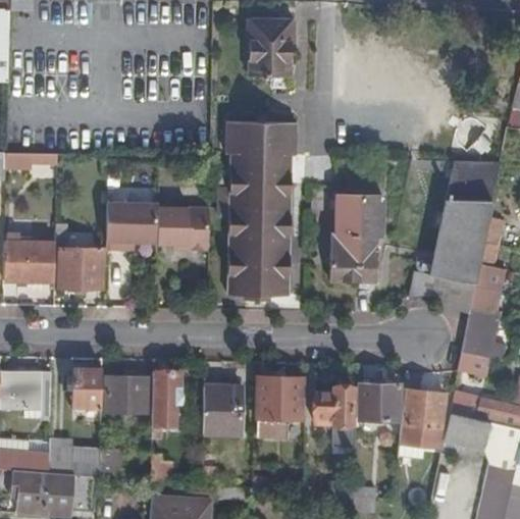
[(0,81),(8,81),(9,9),(9,0),(0,0),(0,81)]
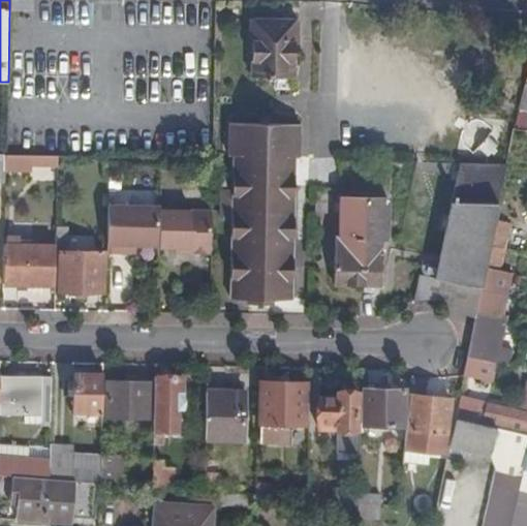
[(33,10),(33,0),(9,0),(9,9),(33,10)]
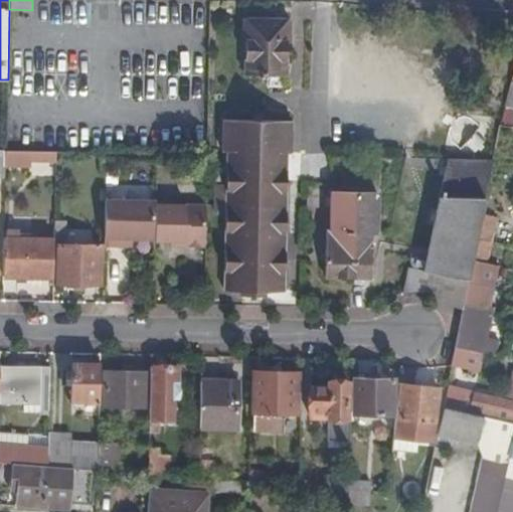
[(291,19),(243,18),(243,41),(245,41),(245,74),(287,75),(287,42),(290,42),(291,19)]
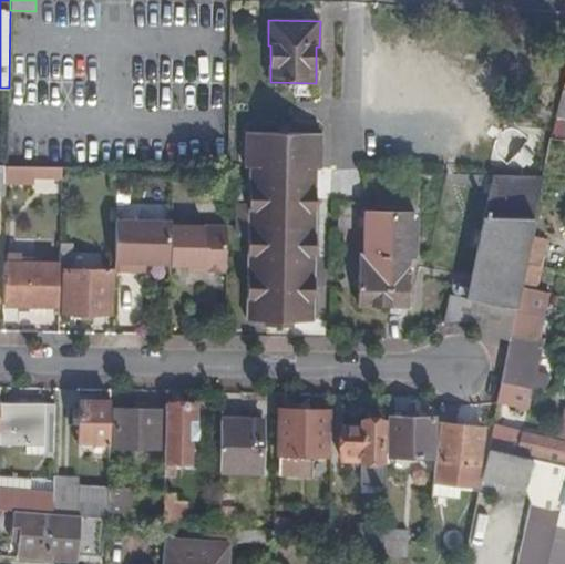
[(324,133),(246,132),(245,166),(250,166),(250,184),(238,184),(237,234),(248,234),(247,319),(267,320),(267,325),(293,326),(293,320),(314,320),(317,167),(322,167),(324,133)]
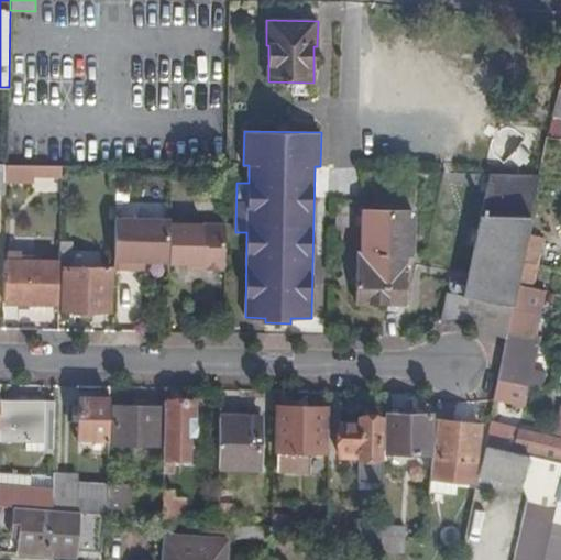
[(35,175),(35,165),(7,164),(7,182),(35,182),(35,175)]
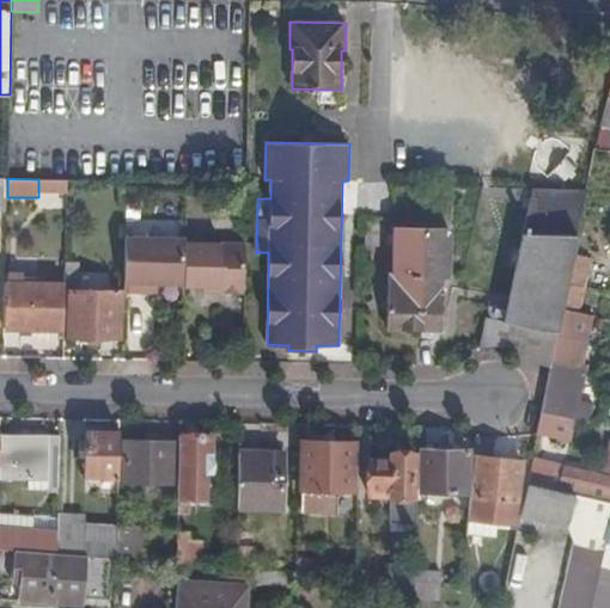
[(68,179),(38,179),(38,190),(68,190),(68,179)]
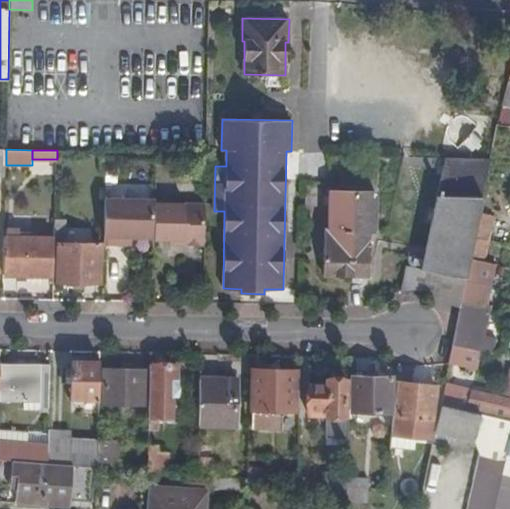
[(480,212),(490,159),(446,157),(423,269),(407,265),(402,290),(403,290),(414,288),(423,289),(433,293),(443,301),(460,307),(461,304),(466,280),(470,258),(475,237),(480,212)]
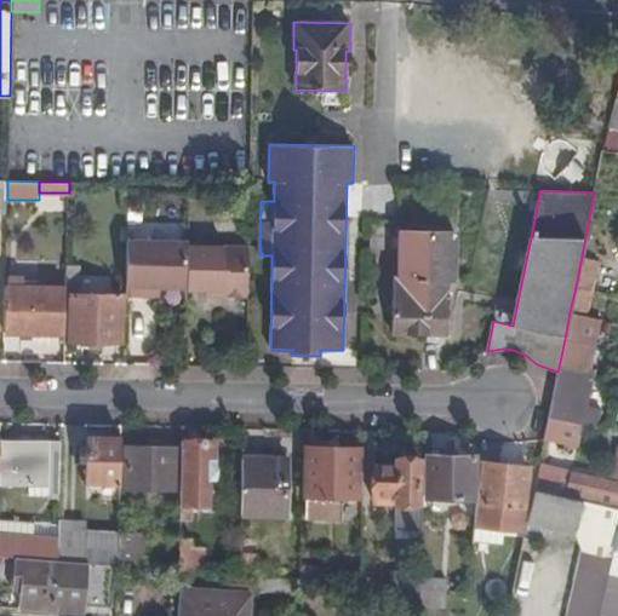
[(456,234),(401,232),(400,277),(394,277),(393,333),(448,334),(450,299),(447,299),(447,280),(455,280),(456,234)]
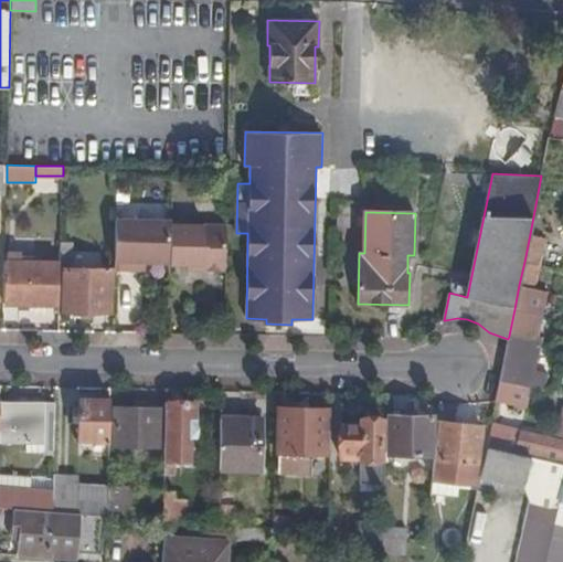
[(169,220),(116,219),(115,269),(134,269),(134,262),(146,262),(168,263),(169,223),(169,220)]
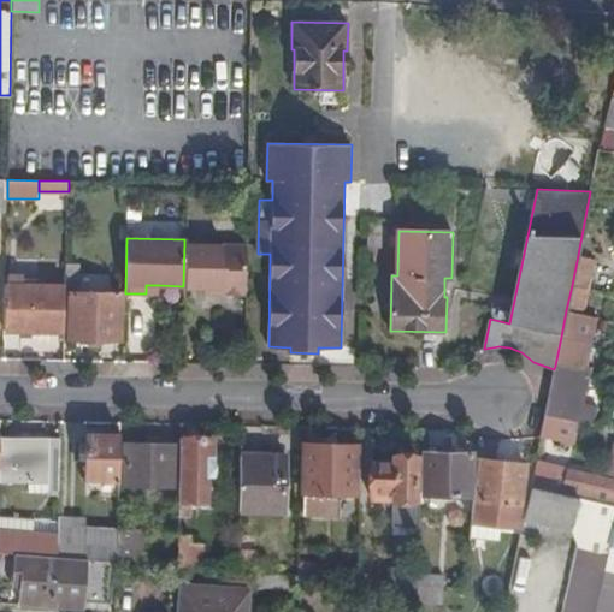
[(246,245),(184,243),(183,286),(183,287),(205,287),(219,289),(225,293),(240,293),(246,289),(246,245)]
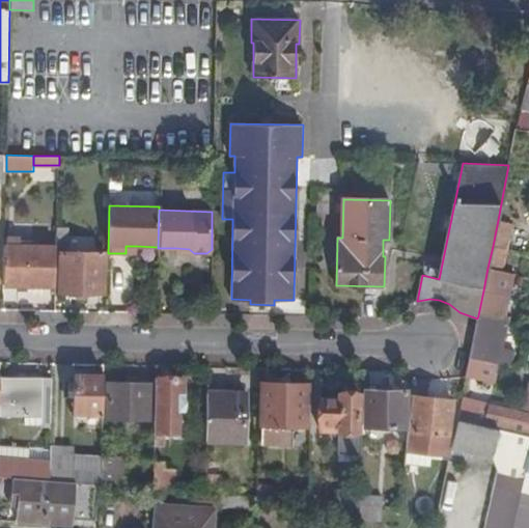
[(516,223),(498,220),(493,246),(510,250),(516,223)]
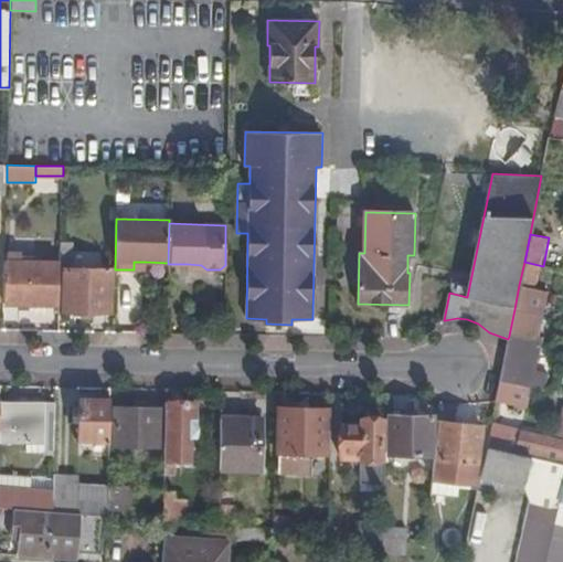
[(73,244),(61,243),(61,263),(61,264),(73,264),(73,244)]
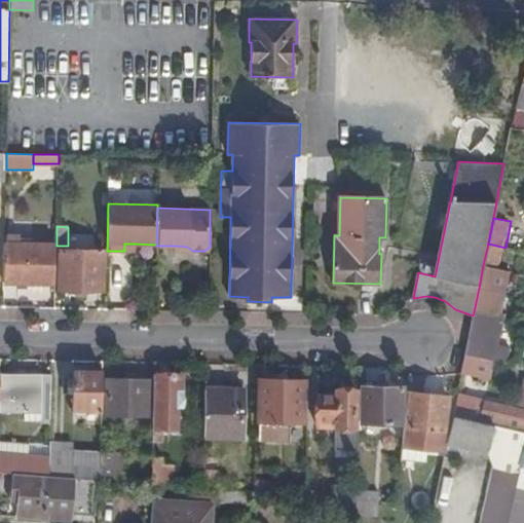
[(8,234),(8,244),(21,244),(22,235),(8,234)]
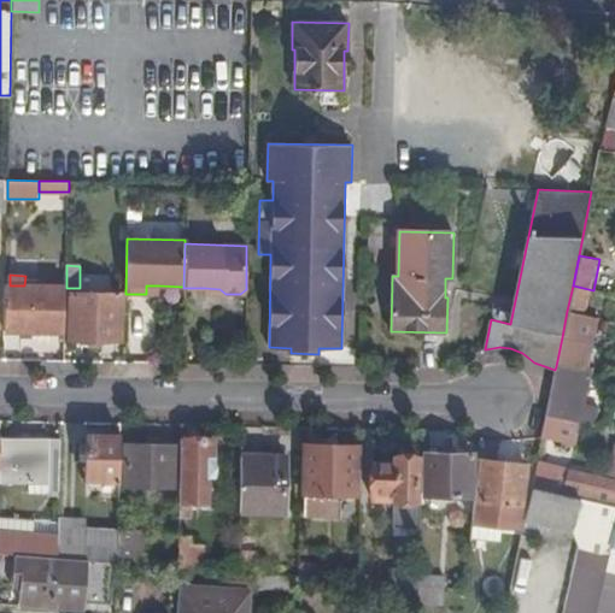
[(10,286),(6,286),(5,331),(64,331),(65,287),(24,286),(10,286)]
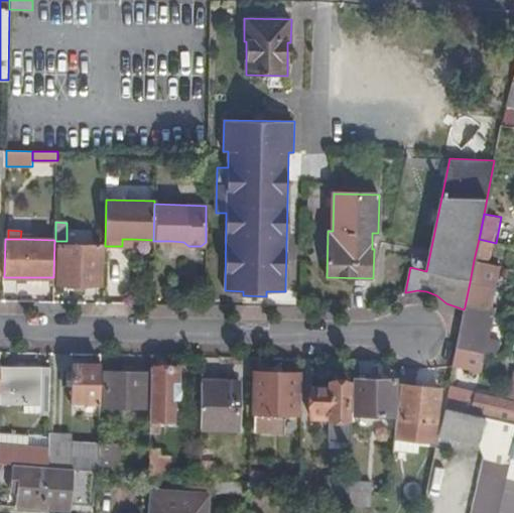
[(496,243),(479,239),(474,260),(492,265),(496,243)]
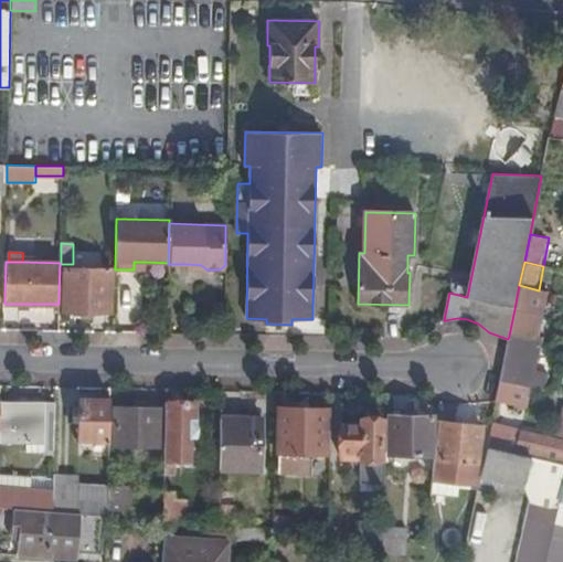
[(112,311),(113,269),(64,269),(63,310),(112,311)]
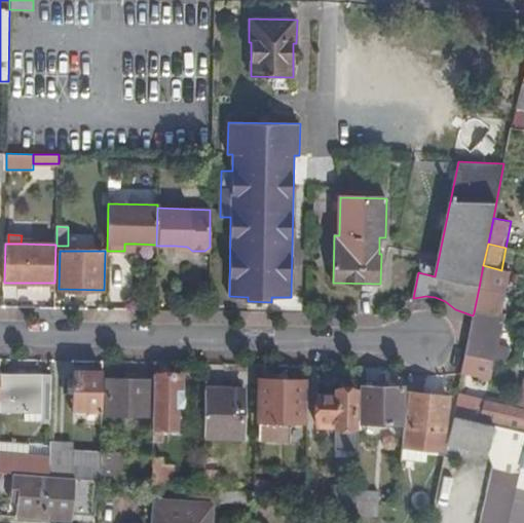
[(504,294),(509,272),(501,270),(483,265),(479,288),(499,293),(504,294)]
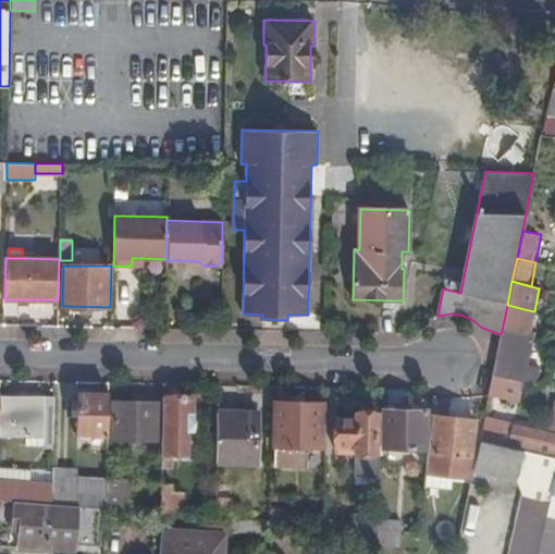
[(522,336),(529,310),(507,305),(502,331),(522,336)]
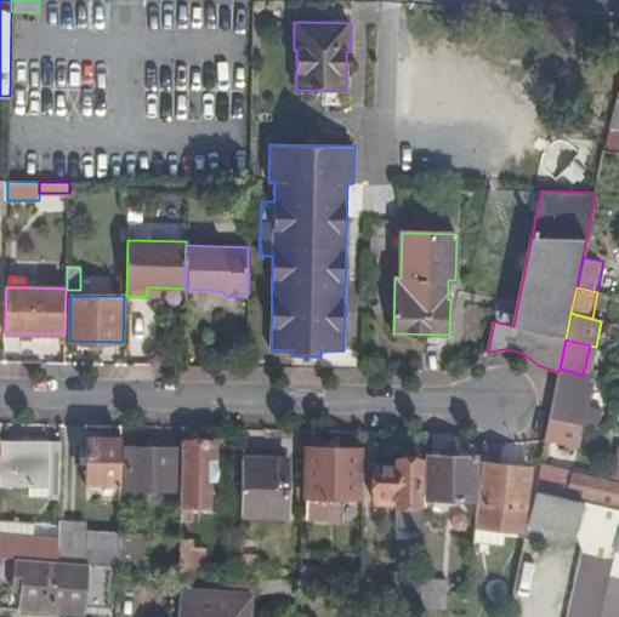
[(586,406),(591,377),(583,375),(560,369),(558,372),(550,416),(583,423),(583,424),(594,427),(598,428),(602,410),(586,406)]
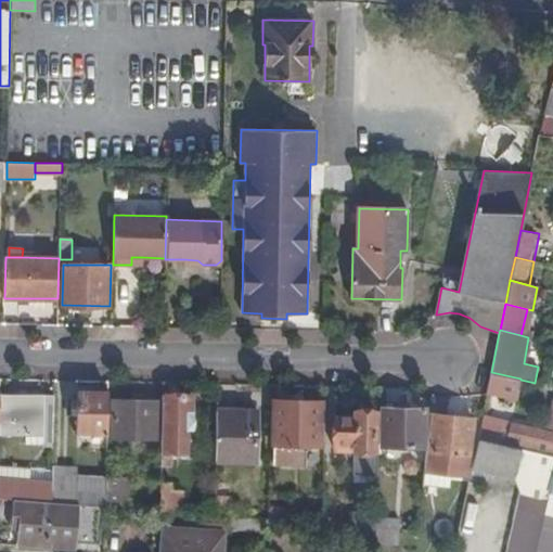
[(521,379),(491,372),(488,388),(488,394),(516,401),(521,380),(521,379)]
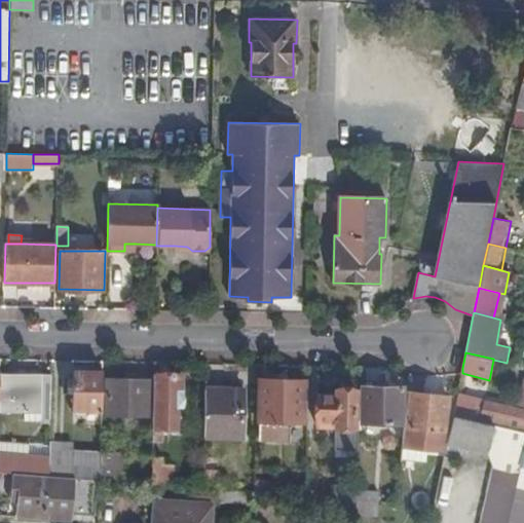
[(103,410),(104,371),(74,371),(73,409),(74,409),(74,414),(84,415),(84,409),(103,410)]
